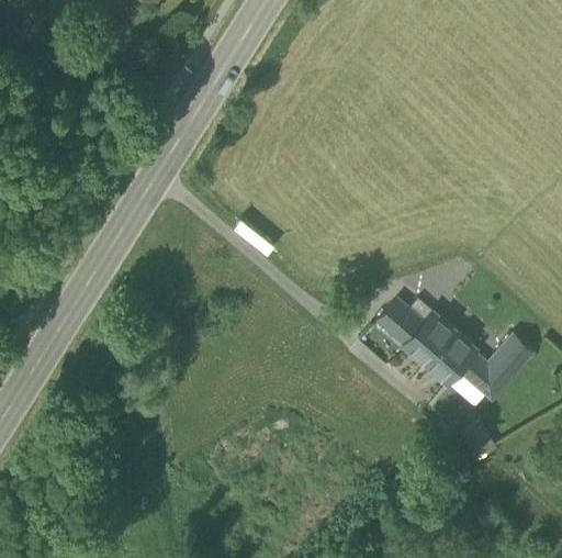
[(378,319),(404,344),(424,323),(409,309),(397,298),(378,319)]
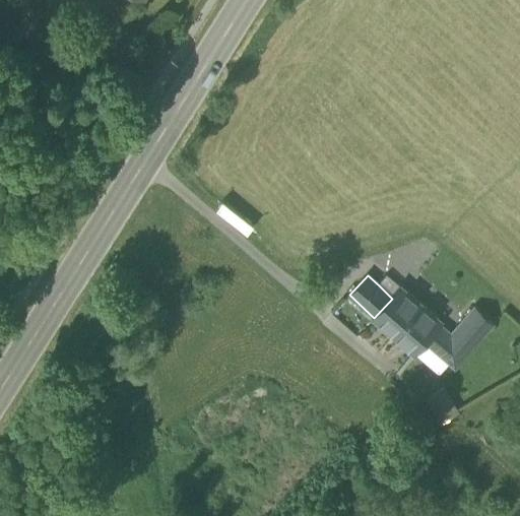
[(392,299),(400,289),(387,276),(379,285),(392,299)]
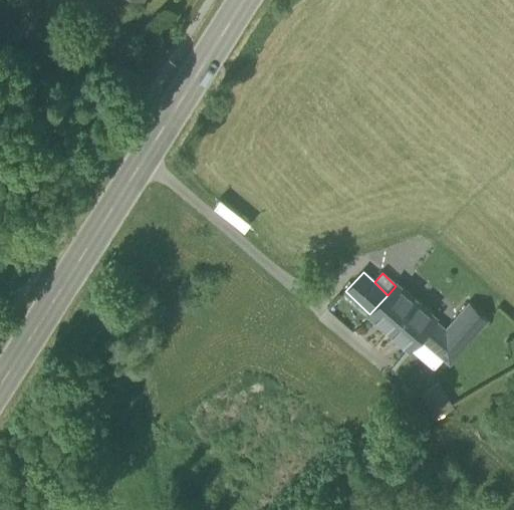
[(368,314),(389,334),(415,304),(396,286),(388,295),(369,314),(368,314)]
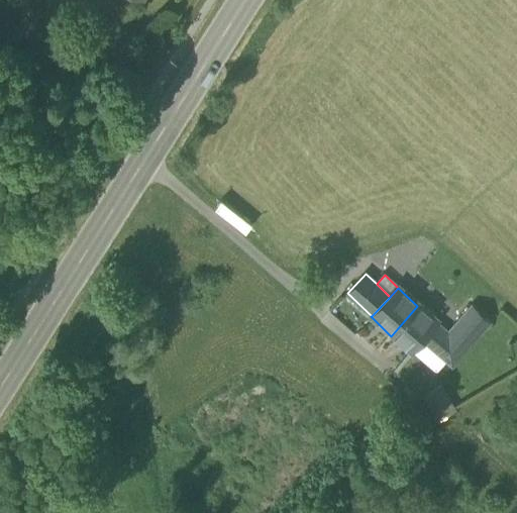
[(437,322),(417,306),(391,336),(408,352),(409,351),(419,341),(435,325),(437,322)]
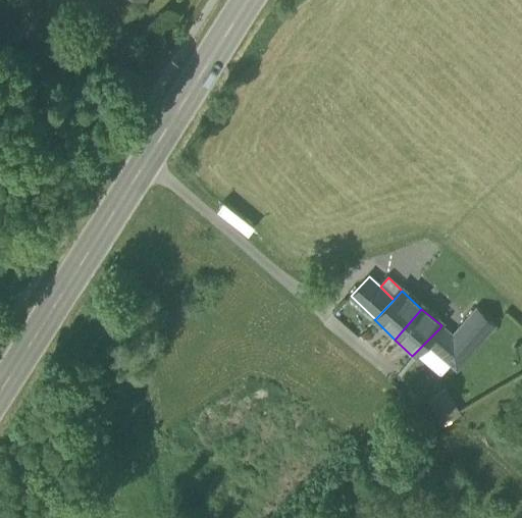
[(452,366),(457,370),(493,328),(476,313),(453,341),(439,328),(423,345),(433,354),(435,352),(452,366)]
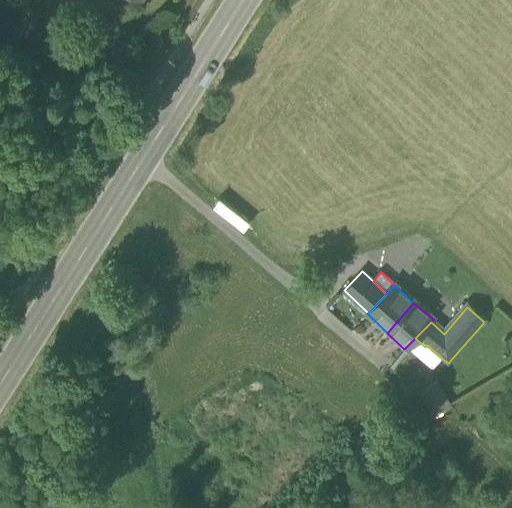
[(425,347),(415,338),(405,348),(431,371),(443,359),(427,345),(425,347)]
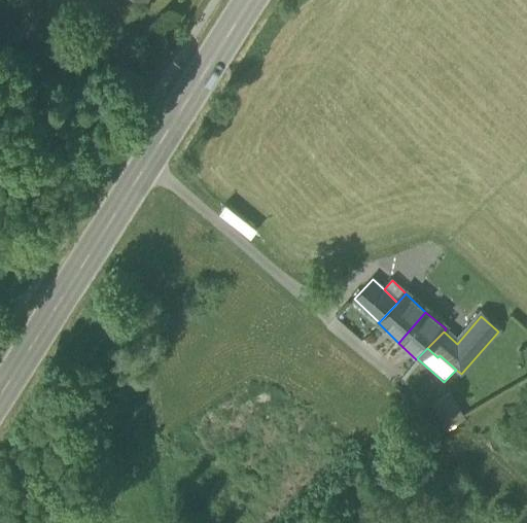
[(446,433),(466,421),(450,394),(429,407),(446,433)]
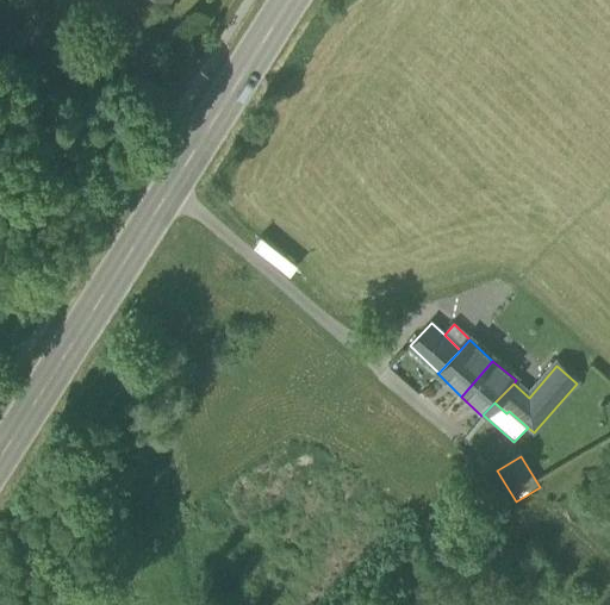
All buildings are outlined.
